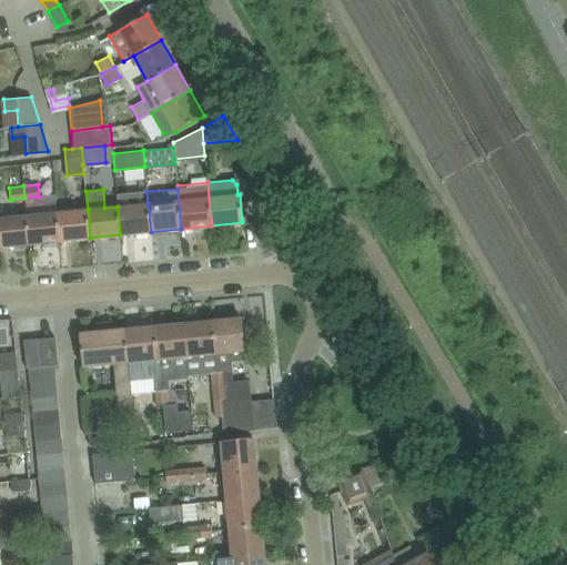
[(151,232),(148,203),(118,207),(120,234),(151,232)]
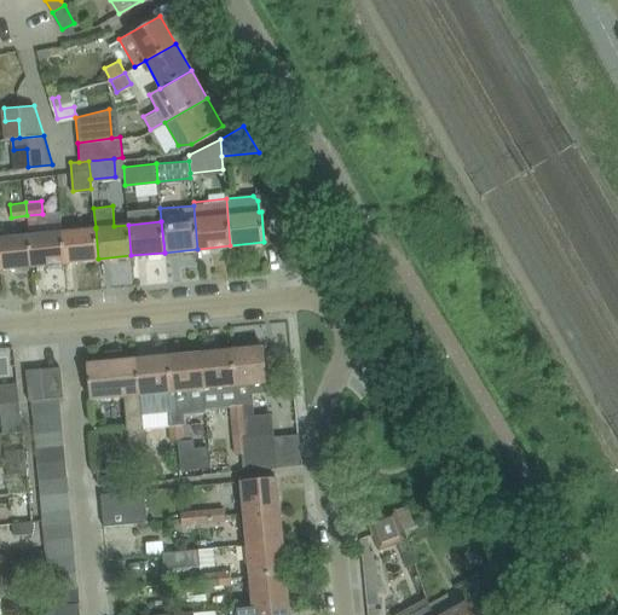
[(62,231),(65,262),(98,259),(96,228),(96,227),(62,231)]
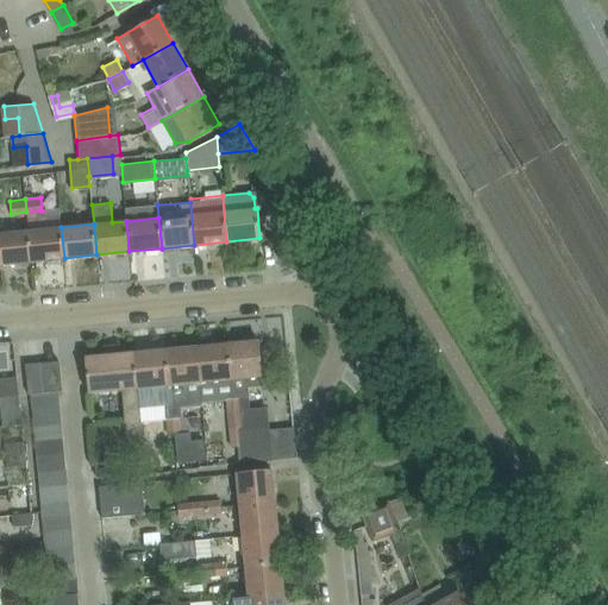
[(32,260),(64,258),(61,227),(29,229),(32,260)]
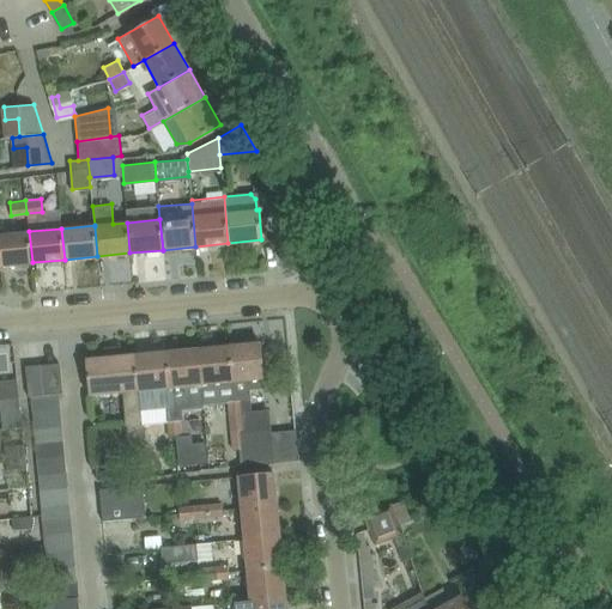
[(0,266),(32,262),(29,231),(0,233),(0,266)]
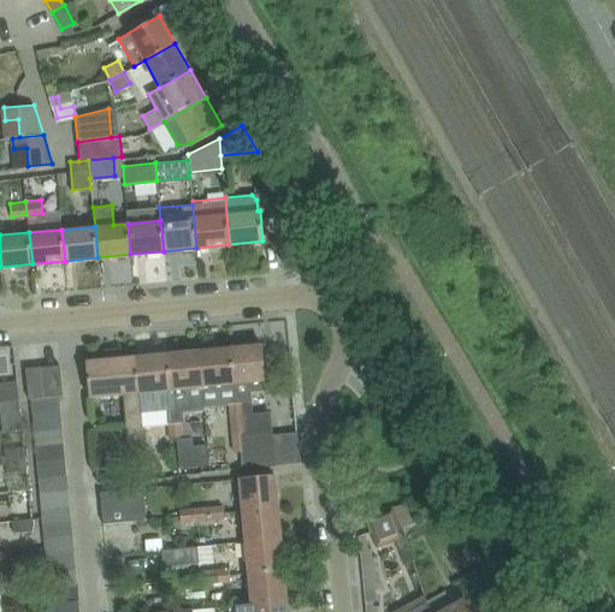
[(273,463),(271,434),(268,411),(250,413),(249,390),(266,388),(261,344),(230,348),(234,382),(235,400),(230,400),(230,404),(231,416),(242,416),(243,432),(240,432),(242,449),(243,465),(273,463)]
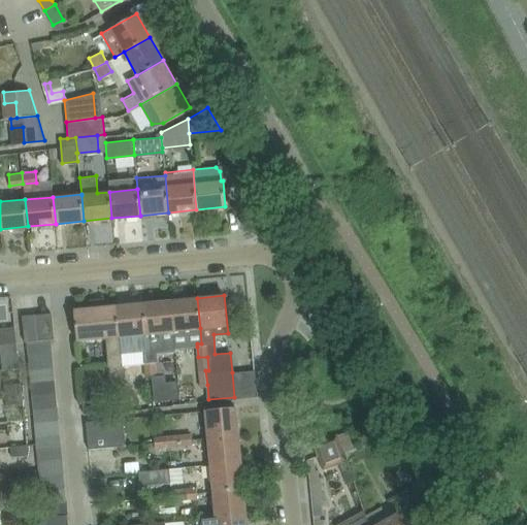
[(173,330),(200,328),(197,298),(170,300),(173,330)]
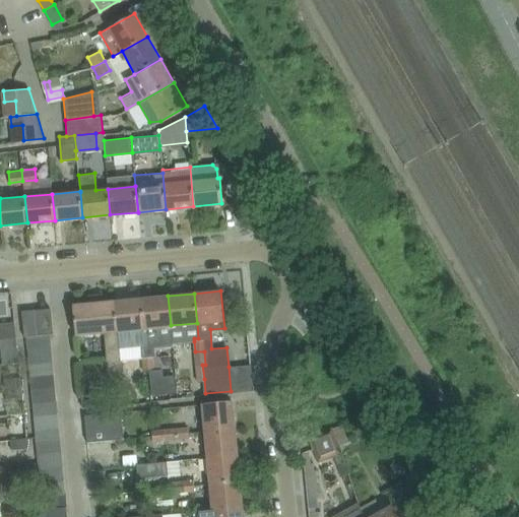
[(172,343),(171,325),(168,296),(141,299),(145,344),(140,344),(141,357),(152,356),(151,347),(172,345),(172,343)]
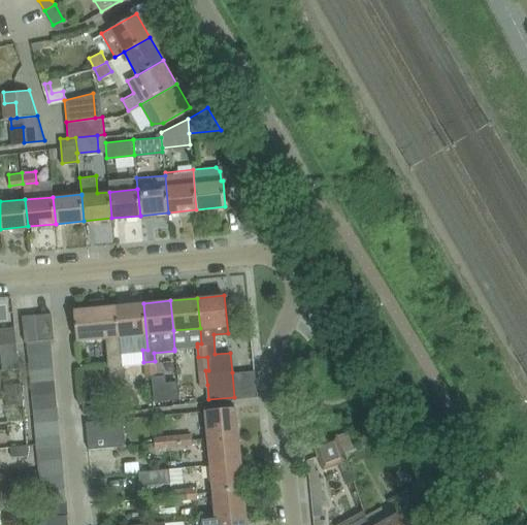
[(143,303),(117,305),(121,353),(142,350),(147,350),(143,303)]
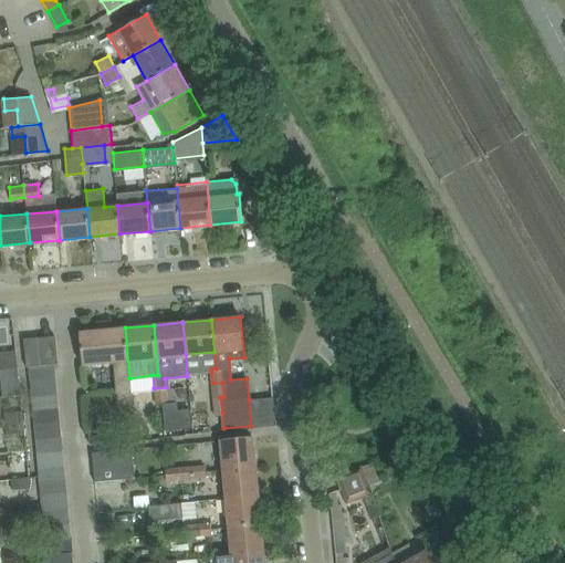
[(131,392),(129,378),(125,327),(79,332),(82,364),(112,362),(117,412),(133,409),(131,392)]
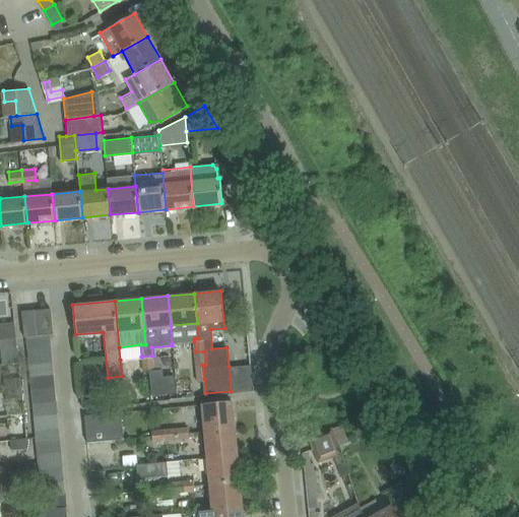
[(36,309),(39,334),(48,333),(52,333),(50,307),(36,309)]
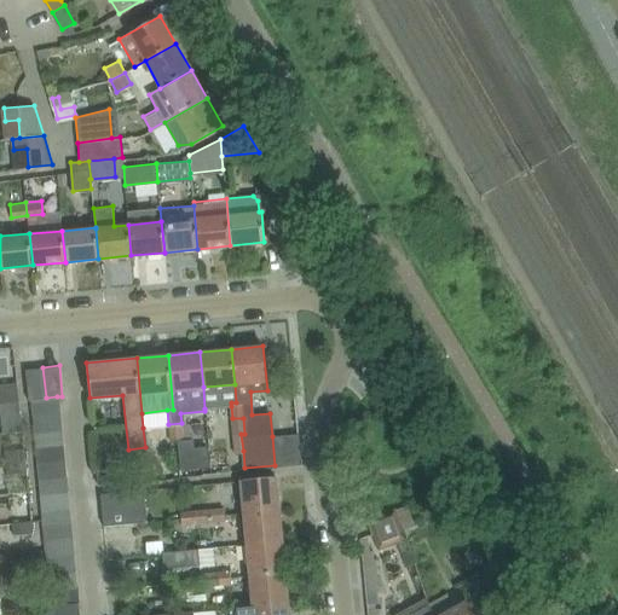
[(28,399),(34,399),(46,398),(42,367),(26,369),(28,399)]
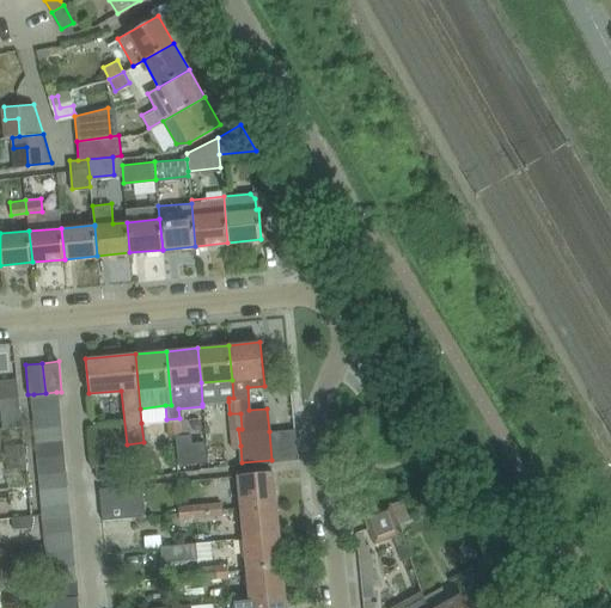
[(0,398),(18,395),(17,378),(0,379),(0,398)]
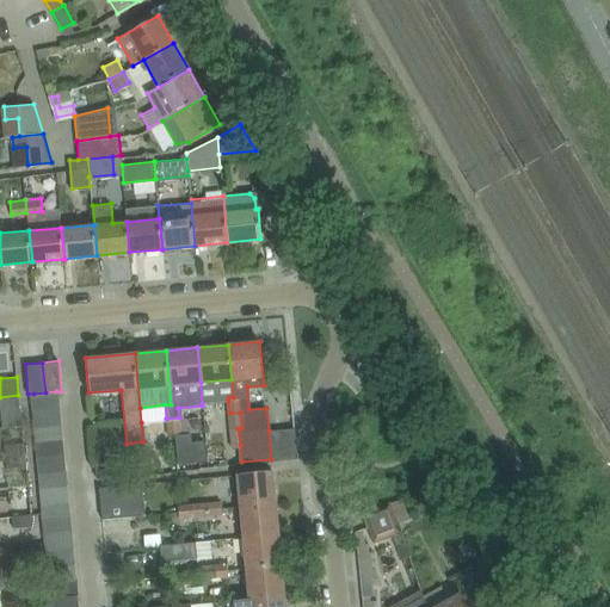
[(56,391),(45,392),(34,394),(35,410),(59,408),(56,391)]
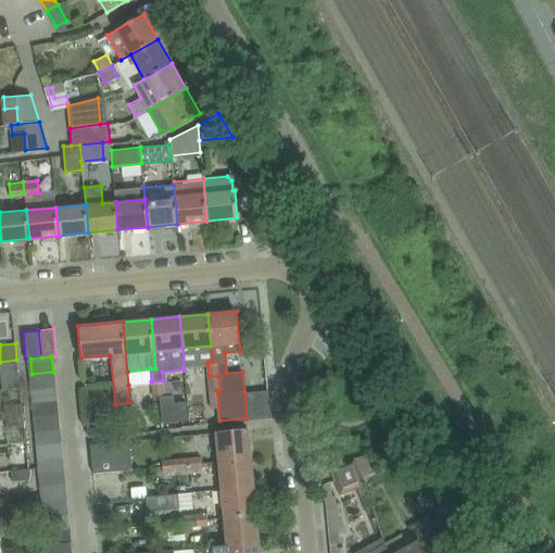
[(19,372),(16,360),(0,362),(0,373),(19,372)]
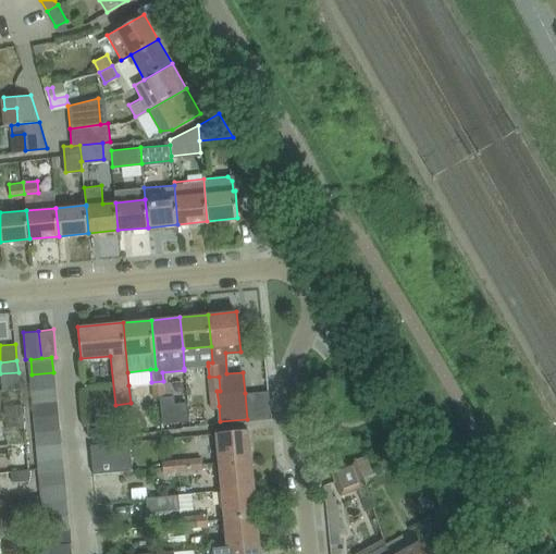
[(32,374),(34,388),(54,386),(53,372),(32,374)]
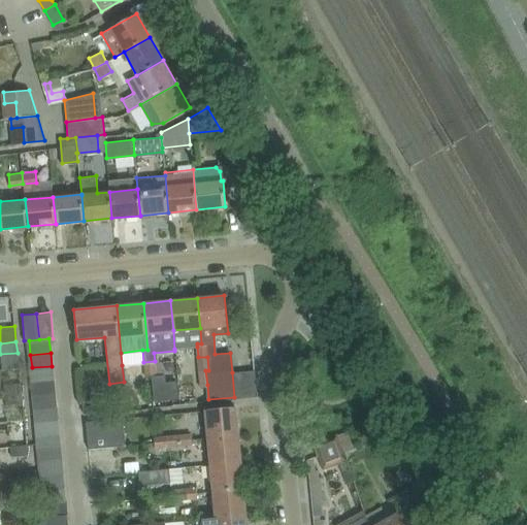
[(207,357),(198,357),(199,370),(201,386),(207,385),(205,370),(208,370),(207,357)]
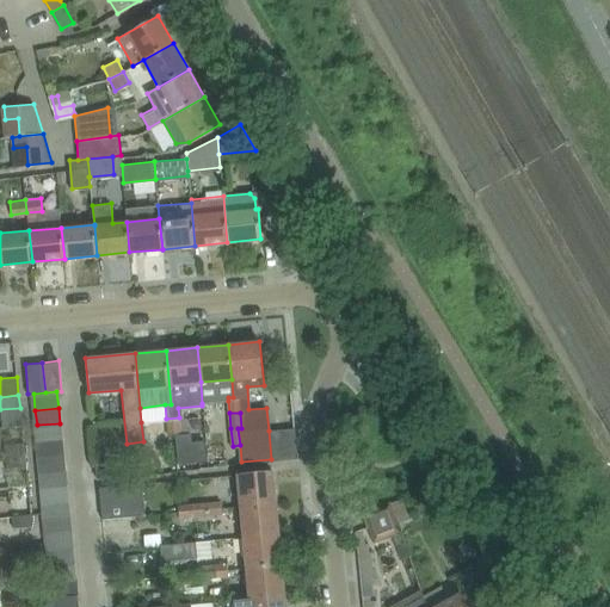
[(182,433),(180,428),(179,417),(166,419),(168,434),(182,433)]
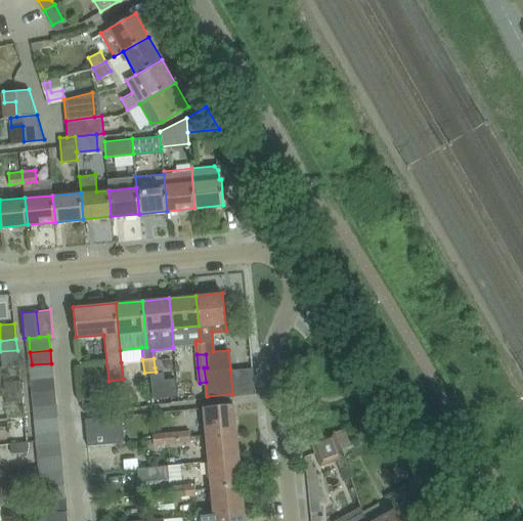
[(52,377),(51,363),(32,364),(33,378),(52,377)]
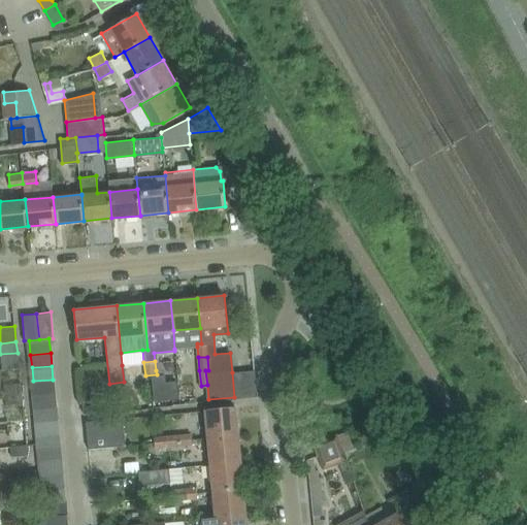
[(165,374),(151,376),(154,401),(178,399),(176,381),(166,382),(165,374)]
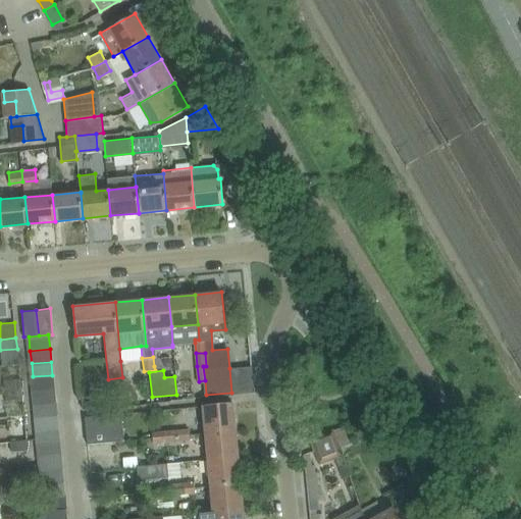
[(33,376),(34,391),(54,388),(52,375),(33,376)]
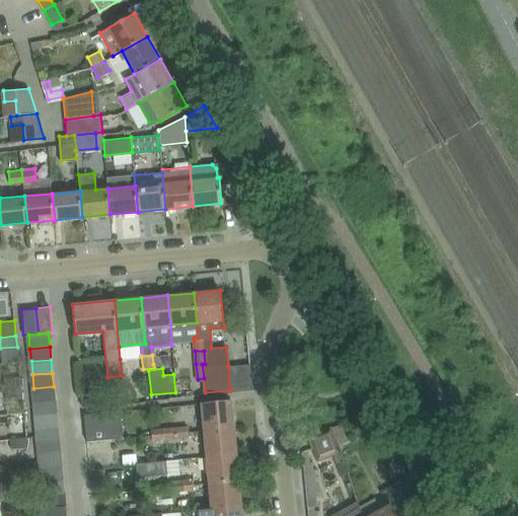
[(4,388),(21,386),(20,375),(3,377),(4,388)]
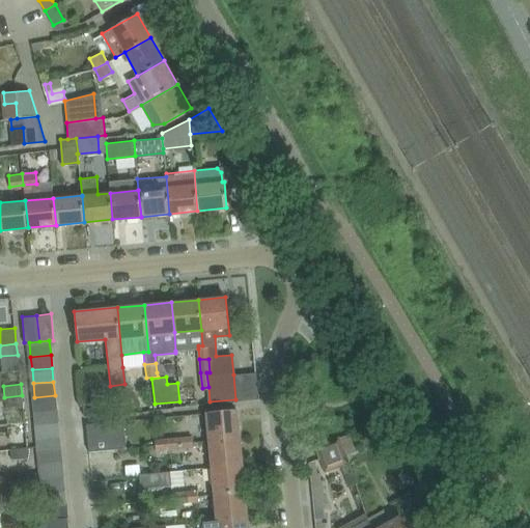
[(22,395),(4,397),(5,407),(23,406),(22,395)]
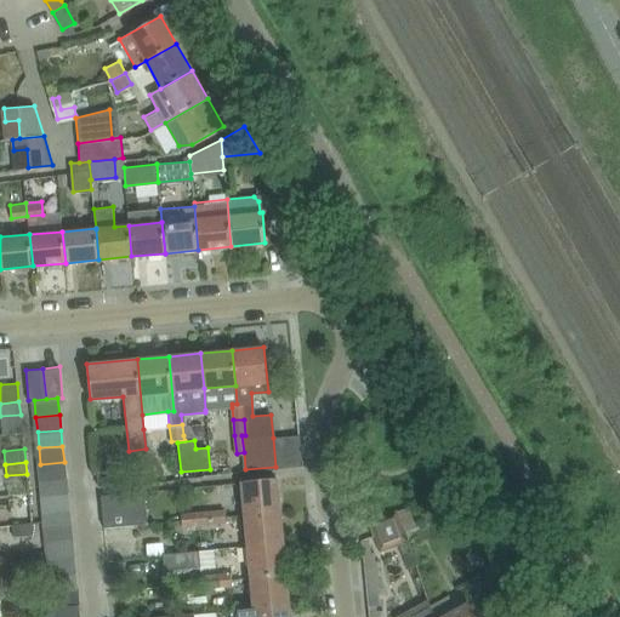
[(66,478),(64,462),(40,464),(41,480),(66,478)]
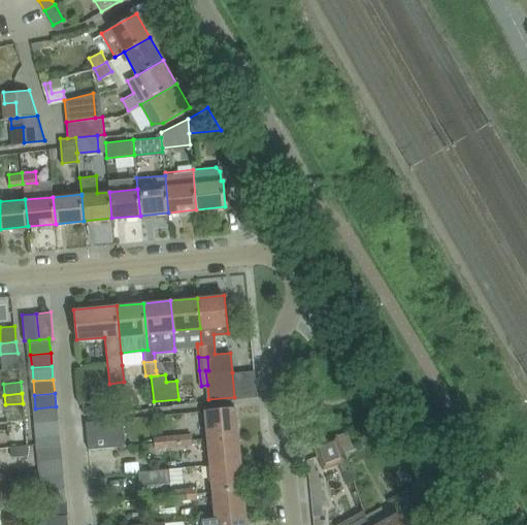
[(205,408),(208,439),(238,437),(235,405),(205,408)]
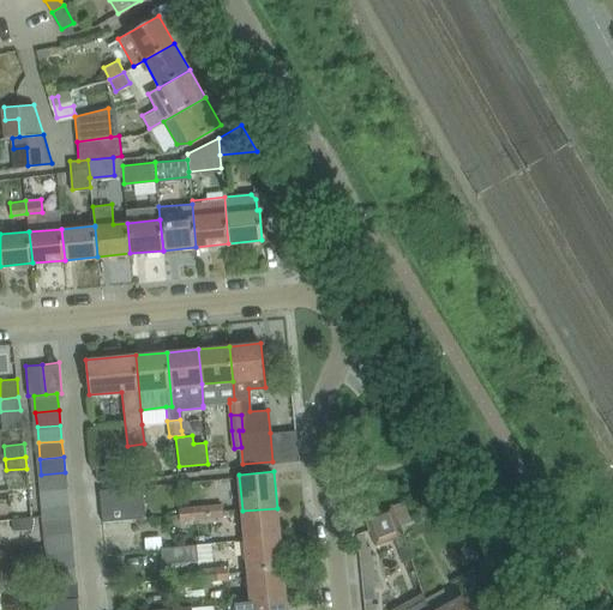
[(66,489),(66,483),(65,472),(41,475),(42,491),(66,489)]
